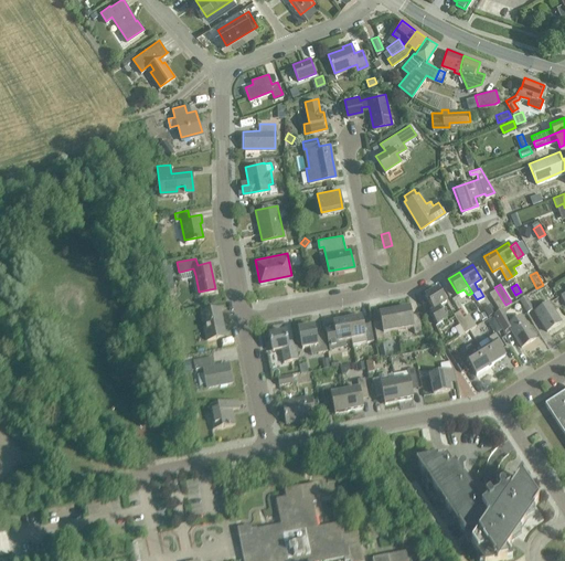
[(437,323),(446,317),(438,305),(446,300),(437,286),(424,294),(433,307),(429,310),(437,323)]
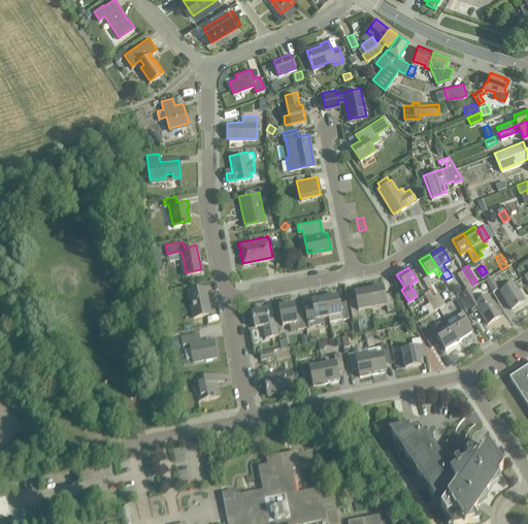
[(472,285),(462,268),(457,272),(467,288),(469,287),(472,285)]
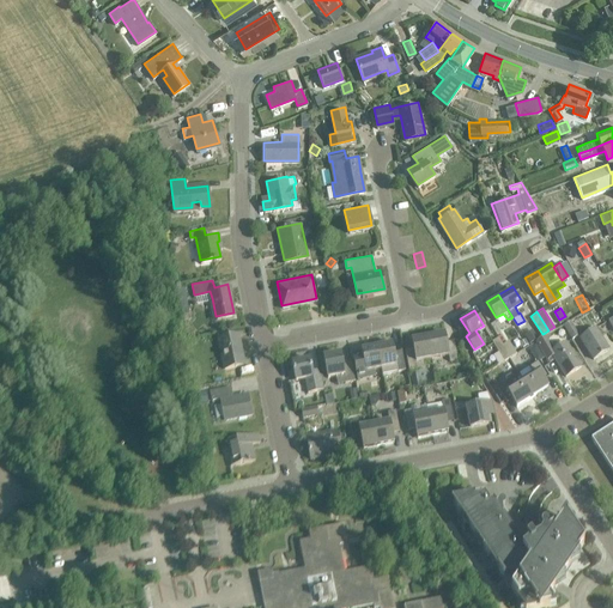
[(572,335),(578,332),(569,317),(563,321),(572,335)]
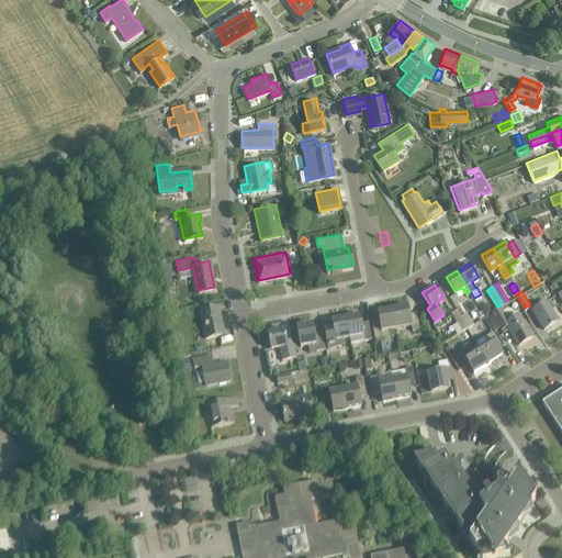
[(543,326),(558,317),(546,298),(531,307),(543,326)]
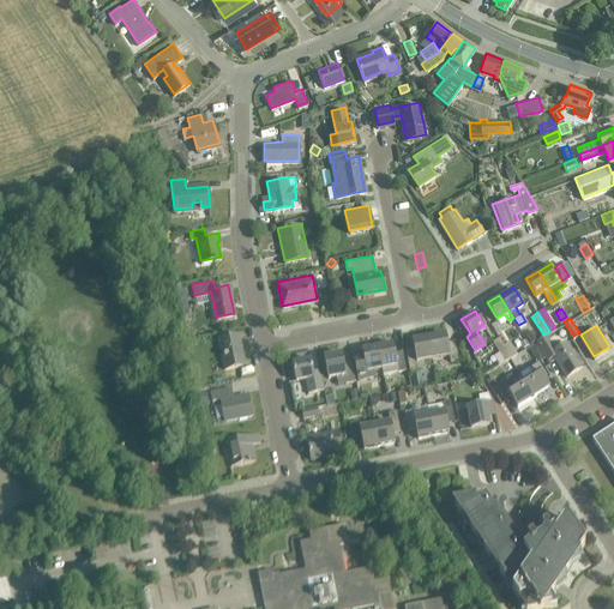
[(427,333),(431,356),(449,353),(450,359),(458,356),(455,337),(446,339),(444,330),(427,333)]
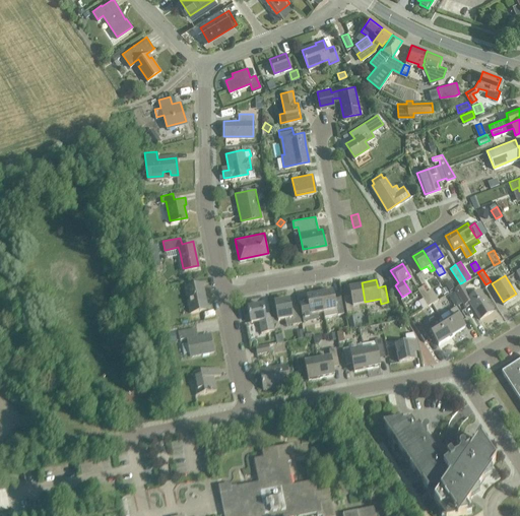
[(190,310),(206,307),(201,281),(185,284),(190,310)]
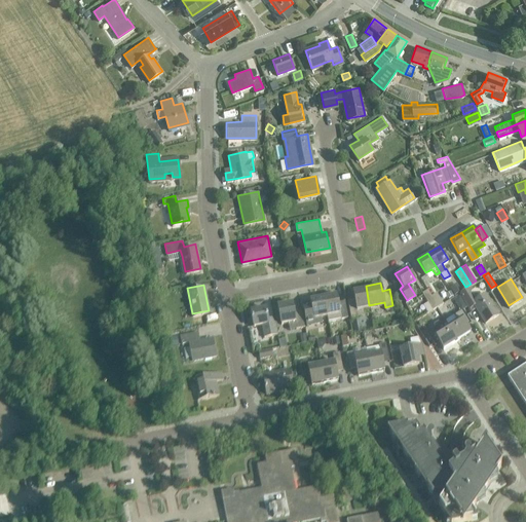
[(369,305),(366,286),(352,288),(354,296),(347,298),(350,313),(364,311),(363,306),(369,305)]
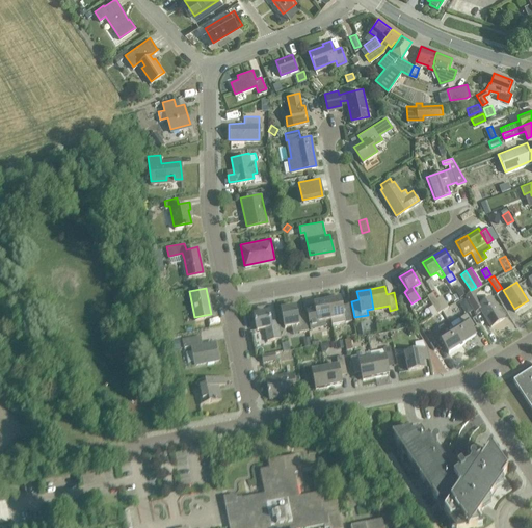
[(473,289),(471,290),(464,293),(475,310),(479,307),(490,324),(504,316),(490,295),(480,301),(473,289)]
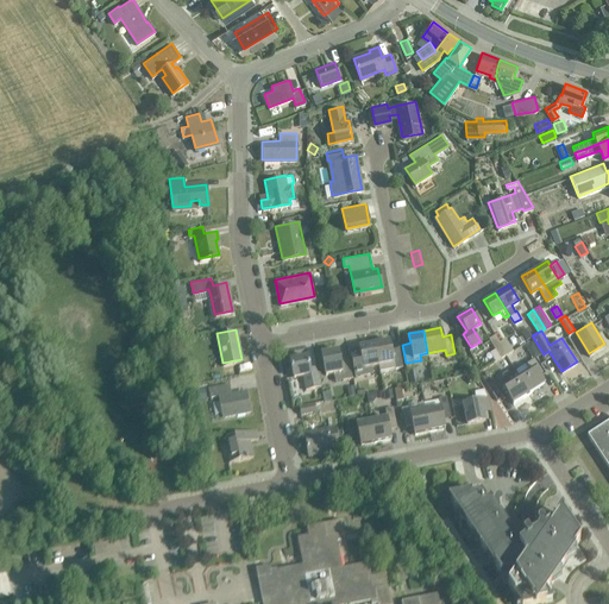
[(507,352),(498,340),(495,333),(489,337),(501,356),(507,352)]
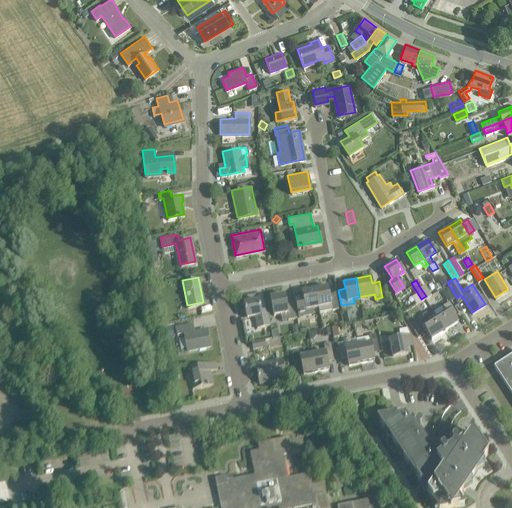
[(424,282),(419,286),(426,296),(431,293),(424,282)]
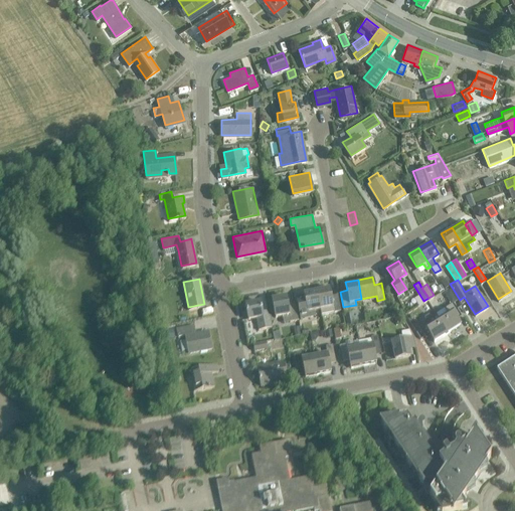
[(316,288),(319,307),(320,312),(340,308),(337,292),(330,293),(329,286),(316,288)]
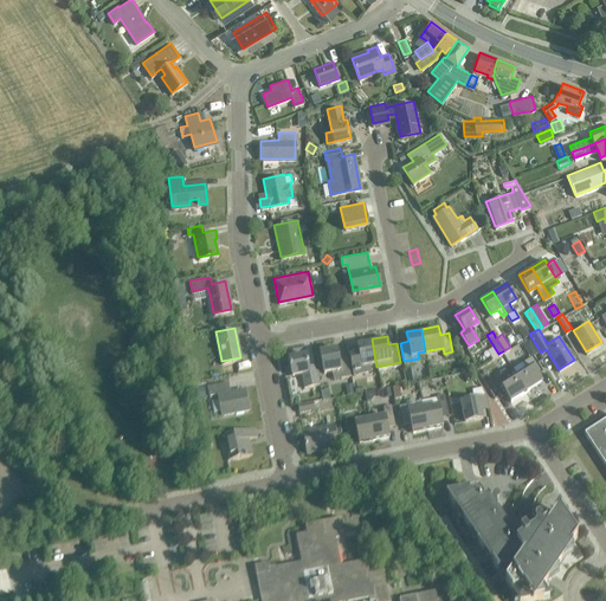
[(368,362),(375,361),(372,338),(356,342),(358,344),(348,347),(353,372),(369,368),(368,362)]
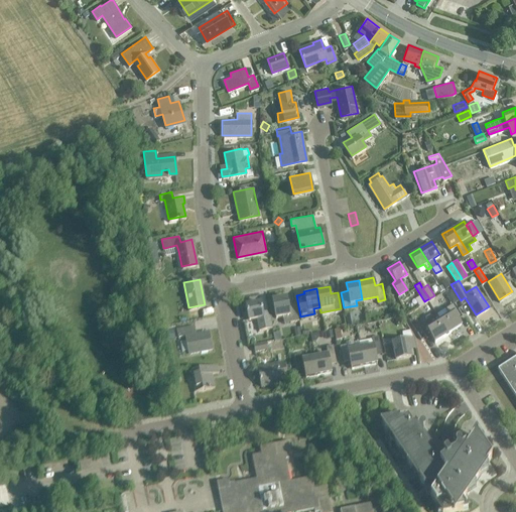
[(298,317),(295,306),(288,307),(285,294),(272,297),(275,315),(282,313),(283,321),(298,317)]
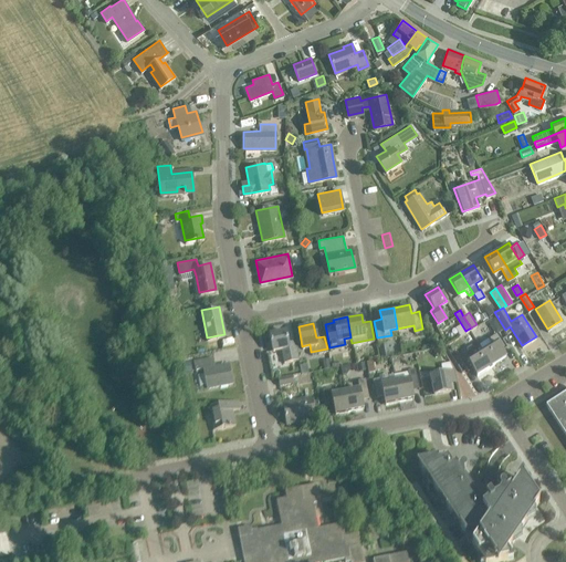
[(283,360),(297,357),(294,340),(287,341),(285,329),(269,332),(272,349),(281,347),(283,360)]
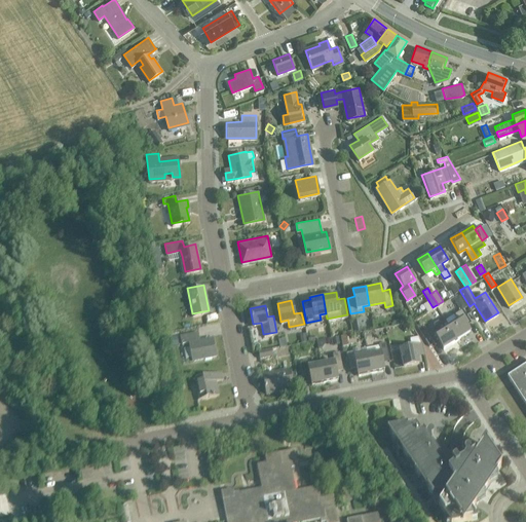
[(457,318),(448,324),(457,338),(471,330),(466,323),(471,321),(462,307),(453,312),(457,318)]
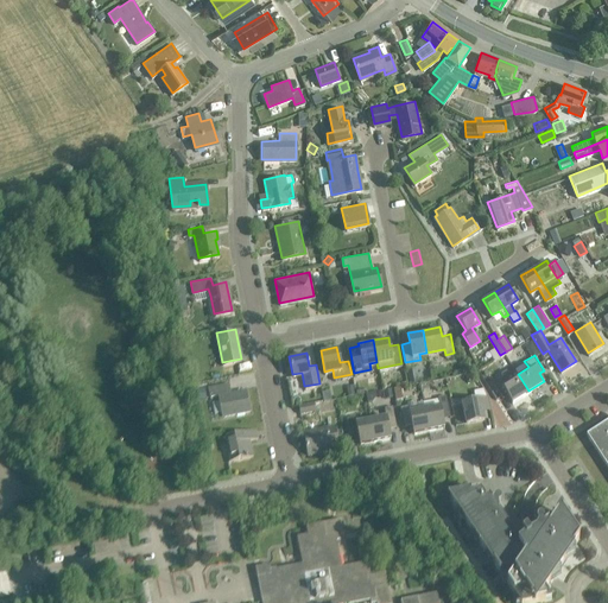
[(529,391),(518,374),(514,367),(507,370),(506,368),(500,370),(502,374),(493,380),(502,395),(507,393),(512,400),(529,391)]
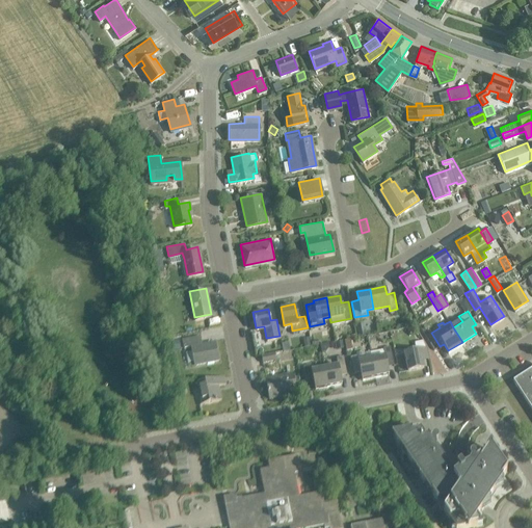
[(194,363),(218,358),(215,340),(202,343),(200,334),(182,337),(184,345),(192,343),(193,348),(192,348),(194,363)]
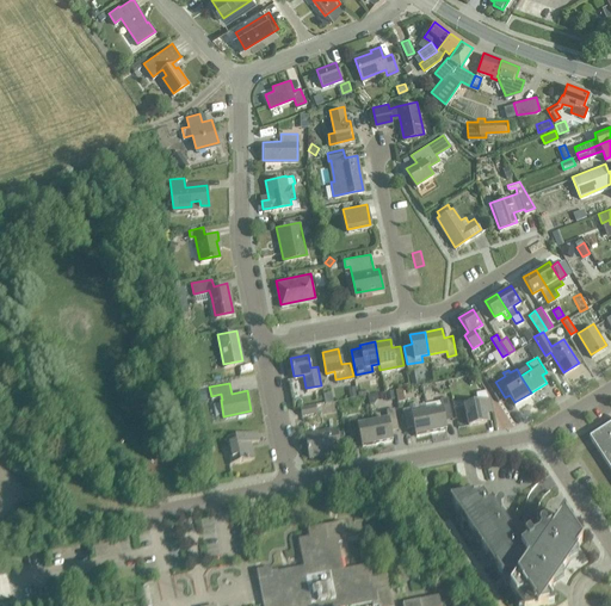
[(394,388),(384,390),(386,397),(395,396),(394,388)]
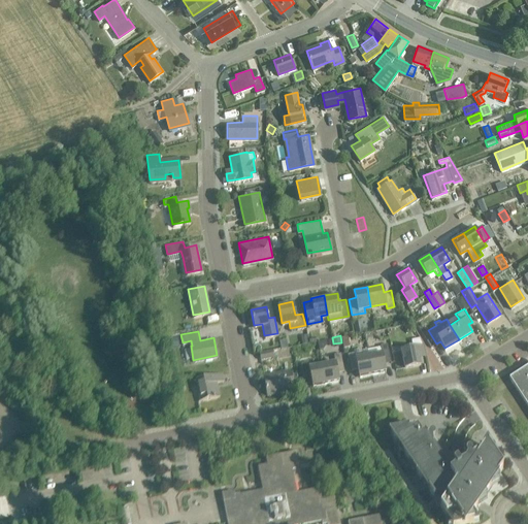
[(419,354),(425,353),(422,341),(419,335),(411,336),(414,345),(401,347),(404,365),(420,362),(419,354)]
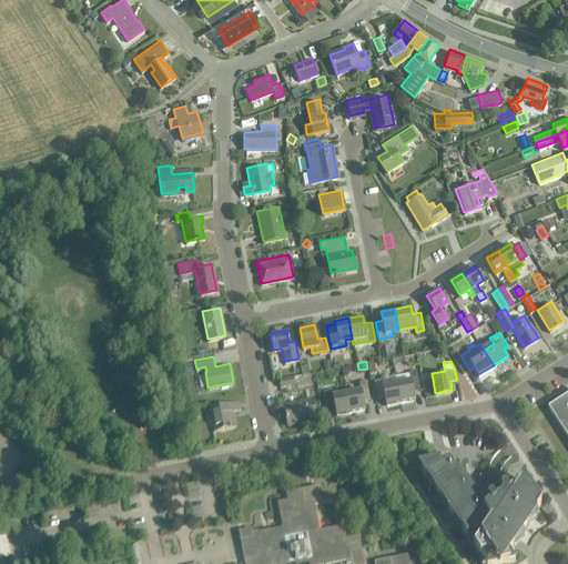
[(409,376),(396,379),(401,400),(414,398),(412,386),(419,384),(416,368),(408,369),(409,376)]
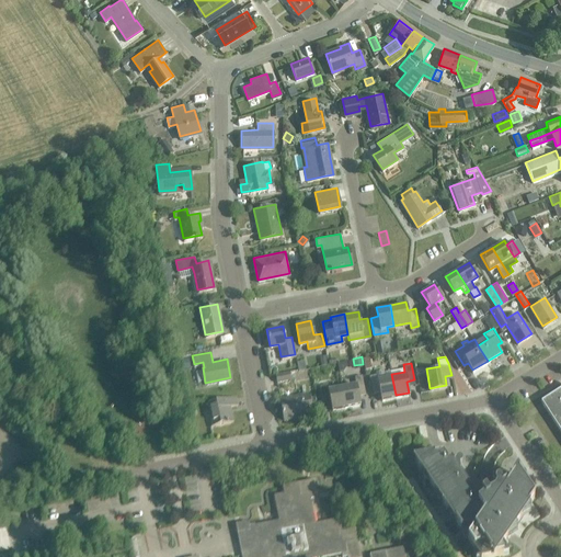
[(396,395),(391,374),(384,376),(382,367),(376,370),(376,372),(368,373),(371,388),(379,387),(381,398),(396,395)]
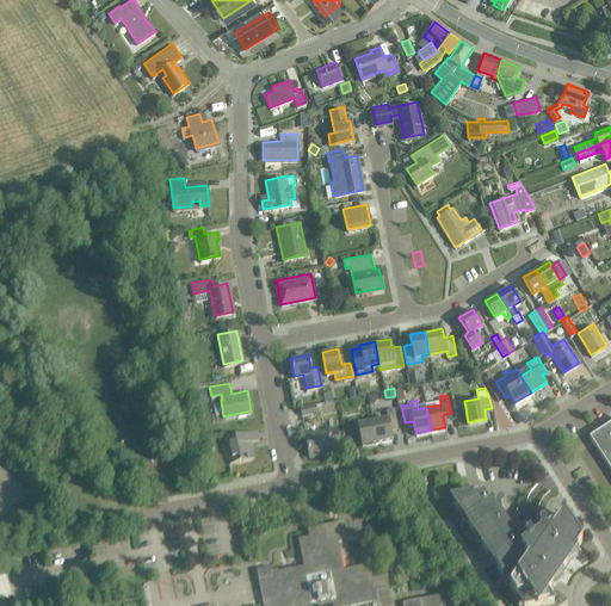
[(301,413),(316,410),(315,402),(300,406),(301,413)]
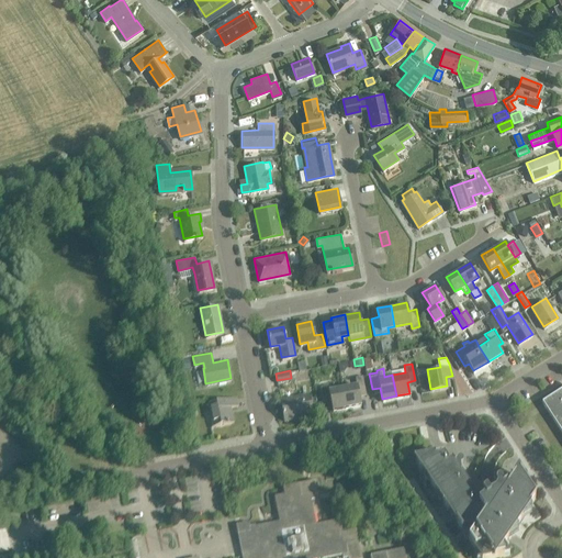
[(357,382),(343,386),(346,405),(360,403),(358,392),(366,390),(362,374),(355,375),(357,382)]
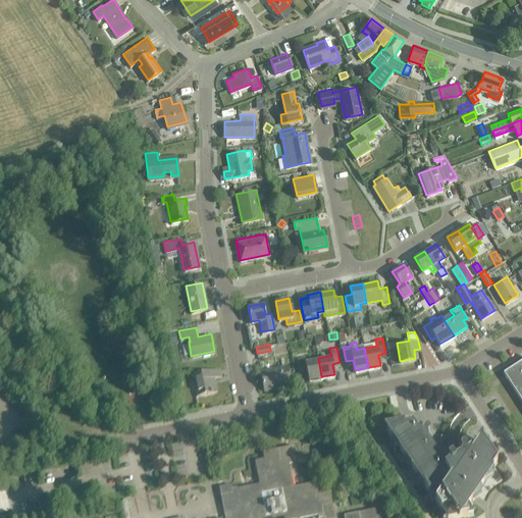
[(321,376),(318,358),(305,360),(304,355),(297,357),(300,370),(307,369),(309,379),(321,376)]
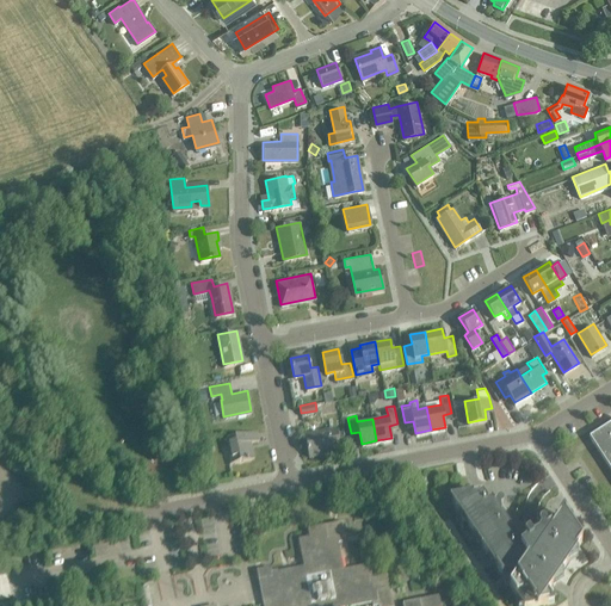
[(610,419),(588,434),(610,468),(610,419)]
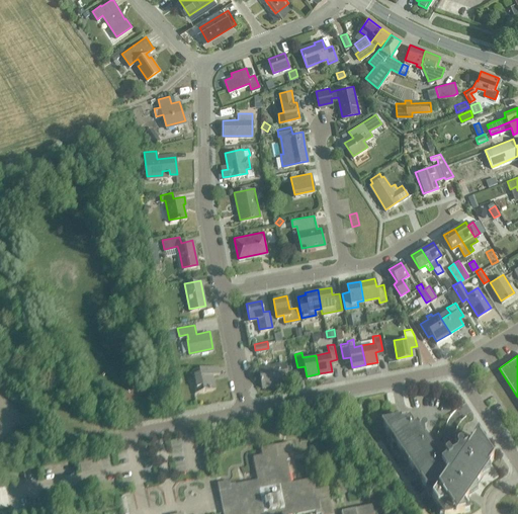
[(262,386),(288,380),(284,361),(259,367),(261,378),(260,378),(262,386)]
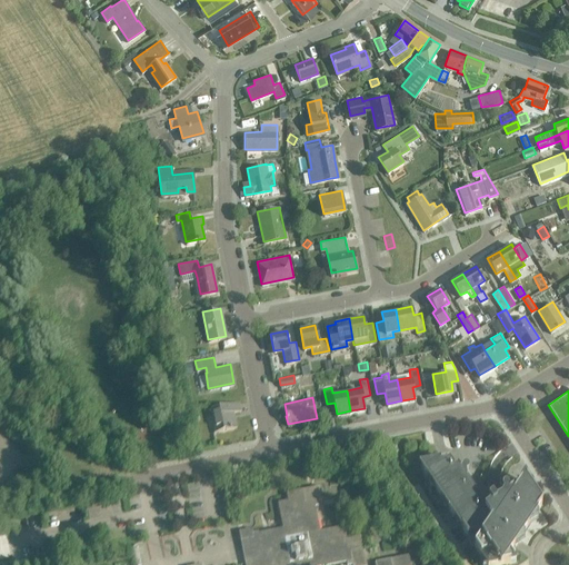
[(232,410),(241,408),(239,400),(211,406),(216,429),(236,425),(232,410)]
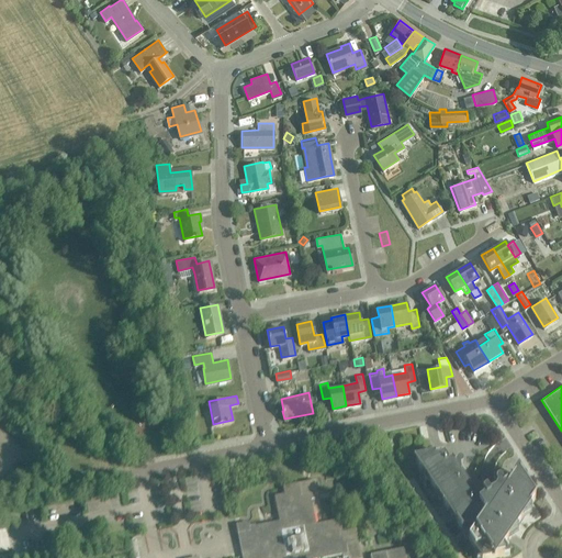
[(484,499),(480,501),(451,458),(451,459),(448,459),(444,453),(434,454),(433,453),(429,455),(415,458),(422,467),(427,466),(429,478),(435,487),(439,486),(441,498),(448,506),(452,505),(454,517),(461,526),(465,525),(468,537),(474,546),(479,545),(481,557),(509,553),(503,543),(535,498),(523,480),(517,471),(506,487),(505,486),(506,486),(505,484),(495,491),(489,495),(485,492),(481,494),(484,499)]
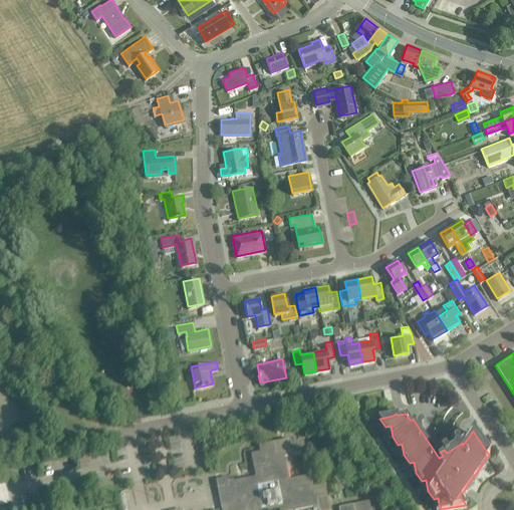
[(369,509),(367,498),(337,504),(337,509),(282,509),(293,508),(292,505),(311,501),(312,508),(317,507),(317,509),(324,509),(329,509),(322,476),(314,477),(313,471),(287,476),(285,466),(282,467),(279,455),(286,453),(285,449),(290,448),(288,436),(257,442),(259,449),(250,451),(254,474),(244,476),(245,479),(233,482),(232,477),(227,478),(227,475),(215,477),(221,509),(369,509)]
